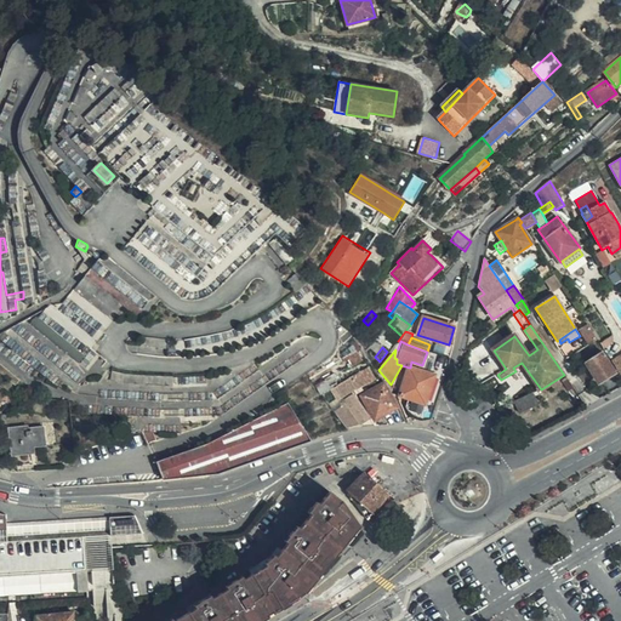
[(615,374),(600,351),(598,353),(600,357),(588,365),(599,383),(615,374)]
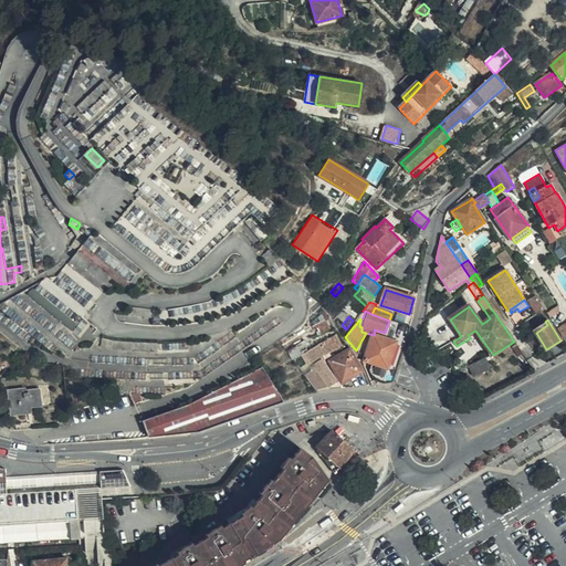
[(327,327),(324,321),(311,327),(315,334),(327,327)]
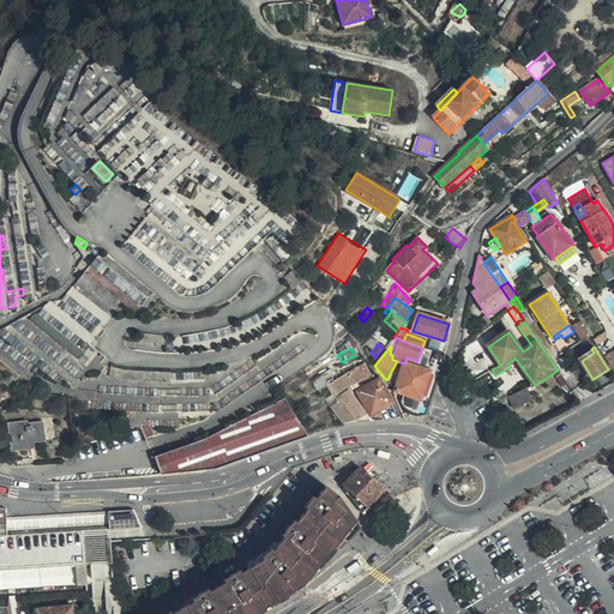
[(427,369),(433,351),(422,348),(417,361),(407,357),(405,363),(427,369)]
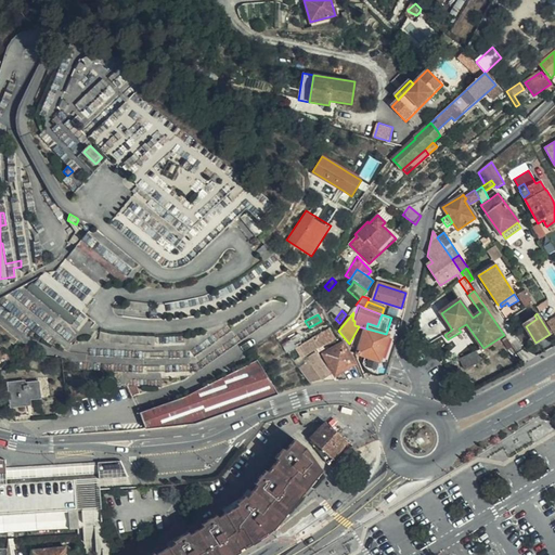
[(360,337),(356,353),(362,356),(361,360),(368,373),(375,375),(385,374),(401,320),(391,318),(386,334),(366,328),(365,328),(362,337),(360,337)]
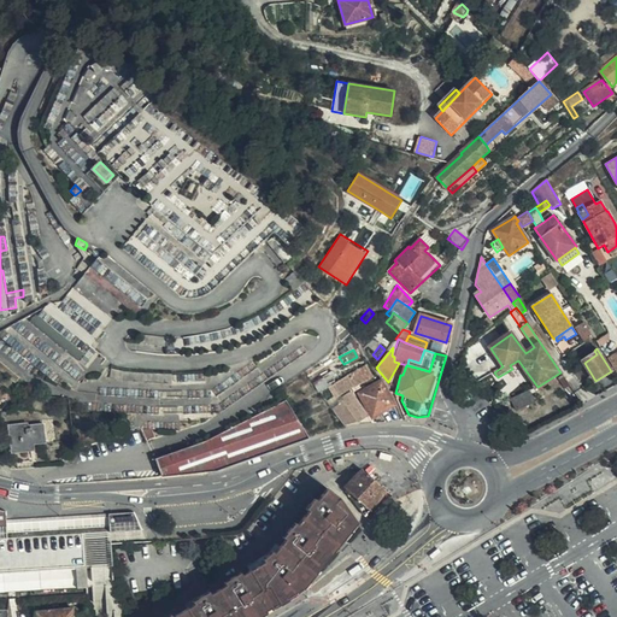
[(536,393),(563,375),(560,372),(538,387),(518,360),(510,365),(512,369),(517,365),(536,393)]
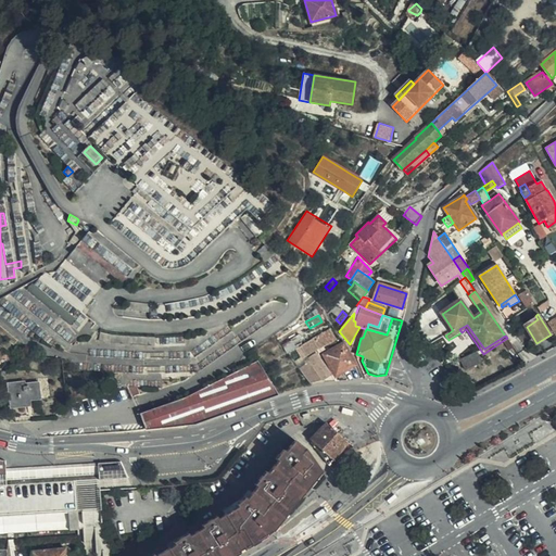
[(318,349),(323,346),(336,340),(332,335),(329,329),(312,338),(313,341),(318,349)]
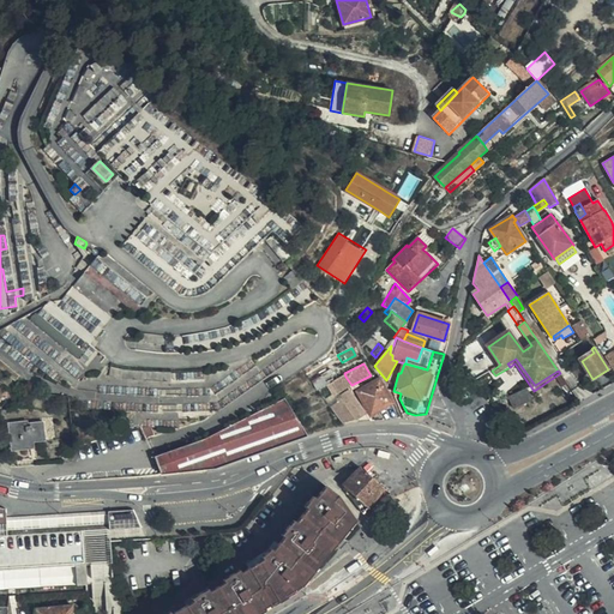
[(321,377),(312,381),(317,390),(326,384),(326,383),(321,377)]
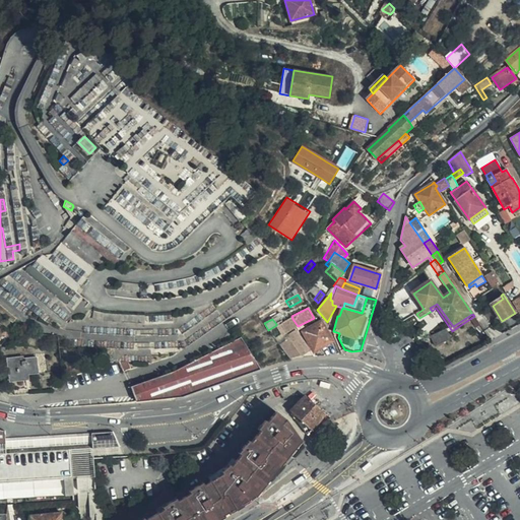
[(285,332),(296,327),(298,326),(293,319),(277,327),(282,334),(285,332)]
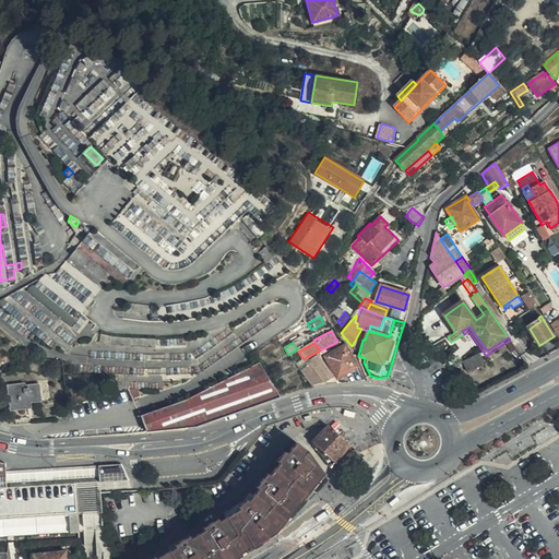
[(337,378),(357,367),(346,346),(325,357),(337,378)]
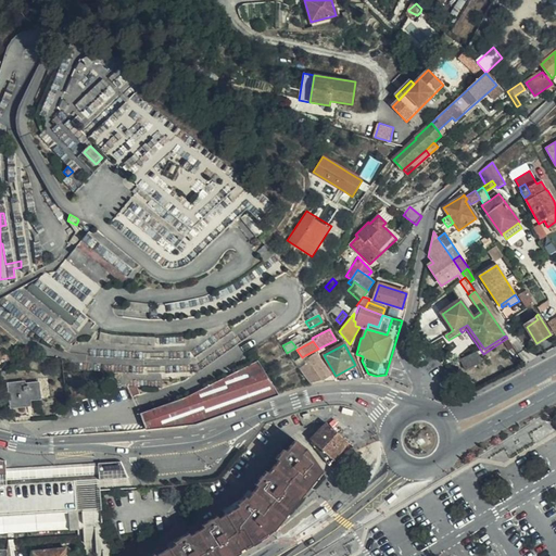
[(289,362),(280,349),(272,354),(280,367),(289,362)]
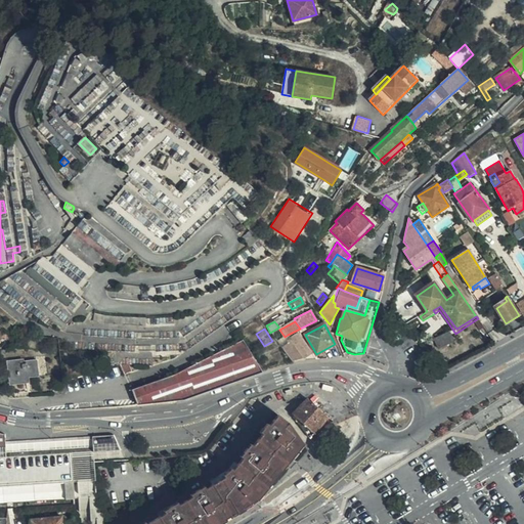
[(454,341),(450,333),(435,339),(439,348),(454,341)]
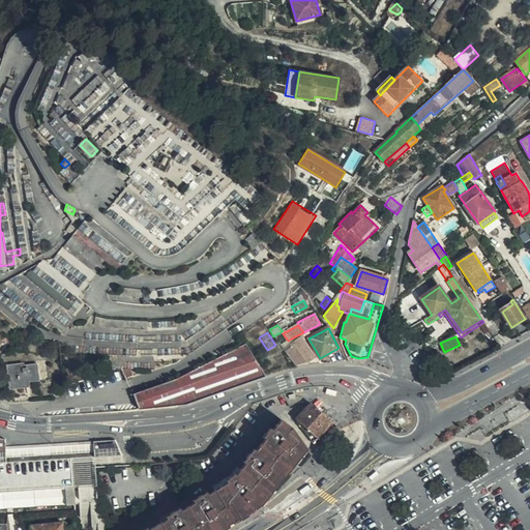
[(295,345),(307,362),(315,357),(301,337),(294,343),(295,345)]
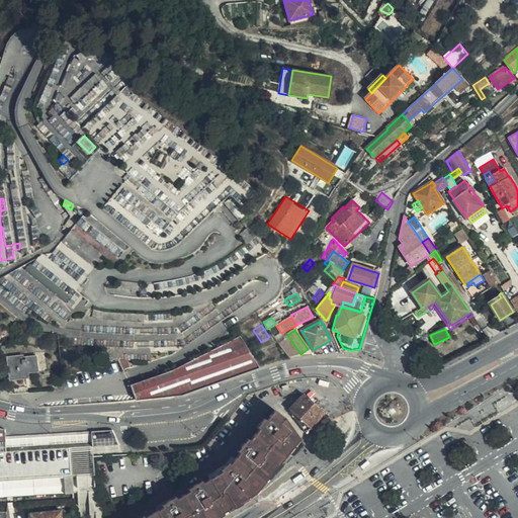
[(214,383),(258,367),(240,336),(173,370),(130,384),(136,400),(179,396),(214,383)]
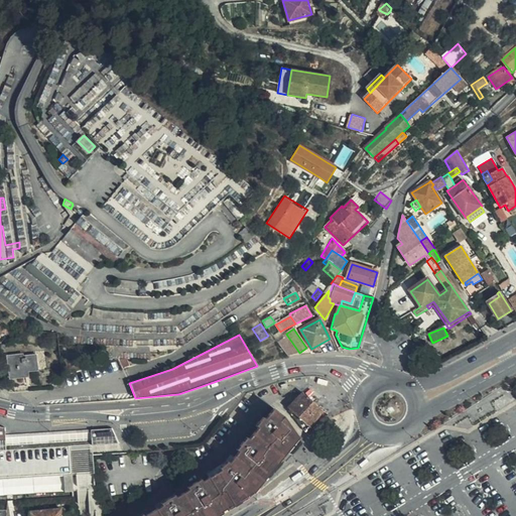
[(289,355),(299,353),(287,336),(279,342),(289,355)]
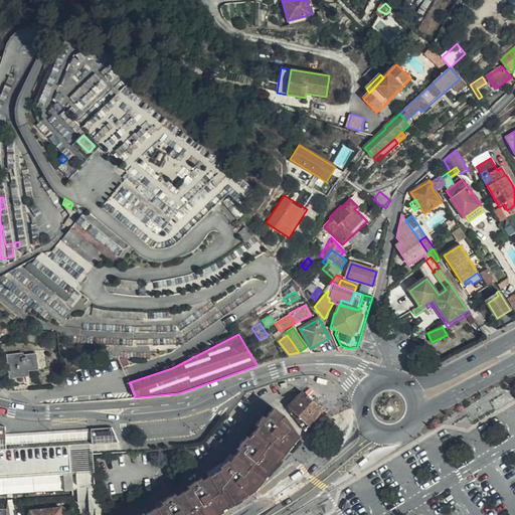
[(23,355),(23,353),(7,355),(10,376),(25,375),(25,370),(37,369),(36,354),(23,355)]
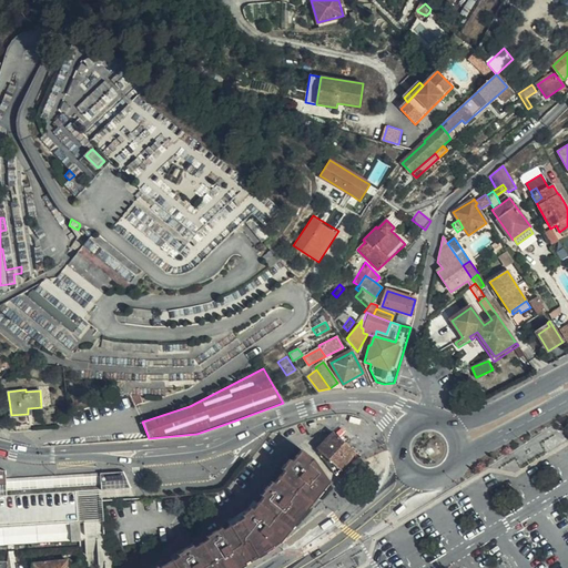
[(62,428),(71,428),(70,414),(66,414),(60,415),(62,428)]
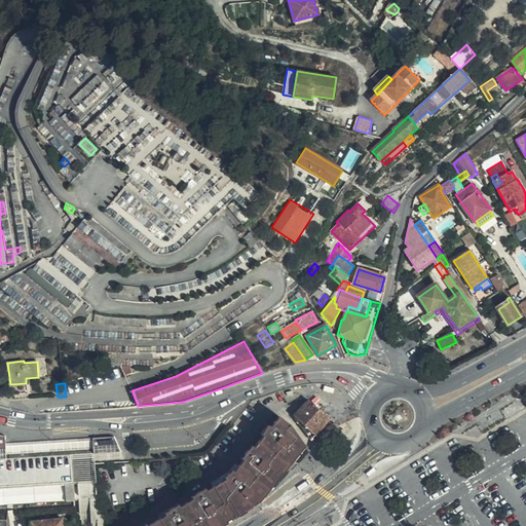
[(298,423),(310,440),(329,418),(307,401),(307,400),(293,416),(299,421),(298,423)]
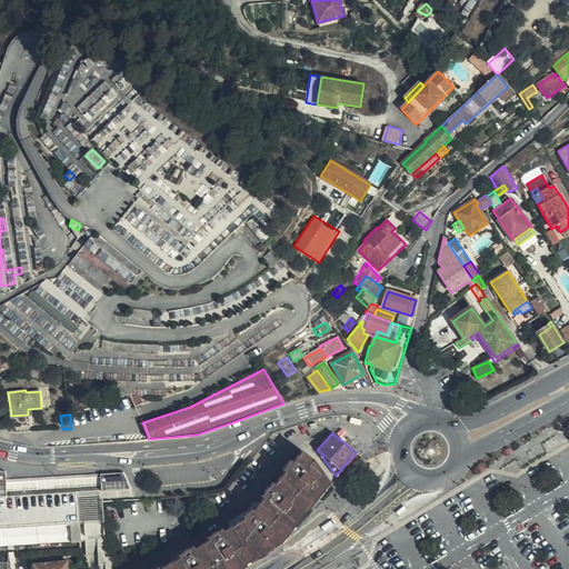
[(240,568),(277,548),(329,483),(312,459),(307,455),(301,451),(292,462),(285,472),(275,485),(262,499),(253,510),(249,516),(243,519),(223,531),(208,540),(195,548),(179,558),(159,568),(240,568)]
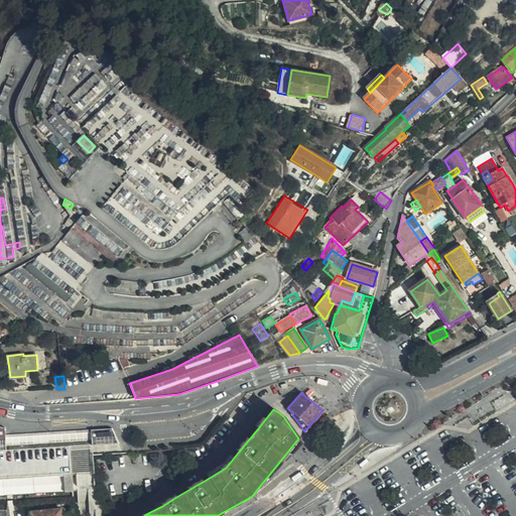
[(258,428),(265,419),(263,417),(256,426),(258,428)]
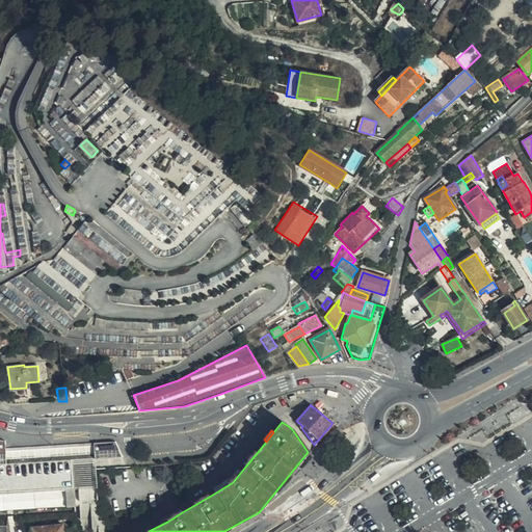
[(6,448),(6,459),(77,456),(77,469),(97,468),(96,444),(6,448)]
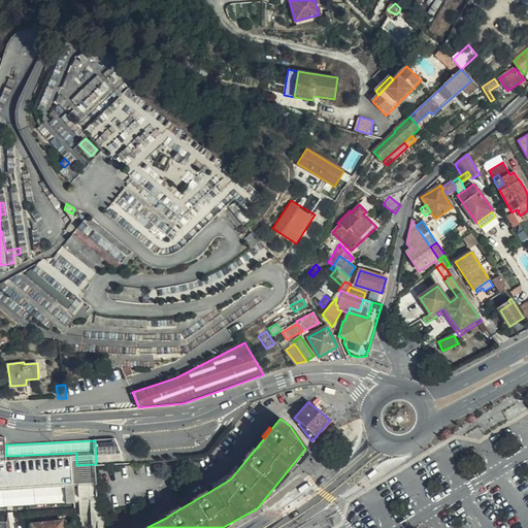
[(241,461),(243,463),(255,450),(252,448),(241,461)]
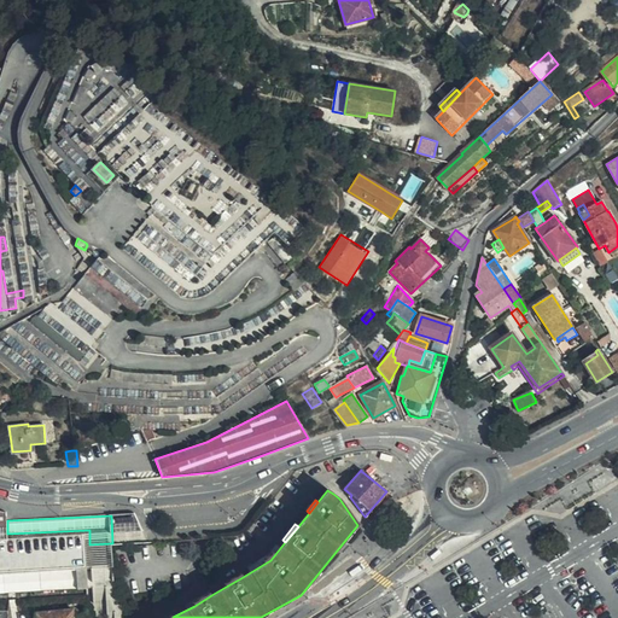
[(270,560),(275,554),(272,552),(268,558),(263,560),(264,564),(270,560)]
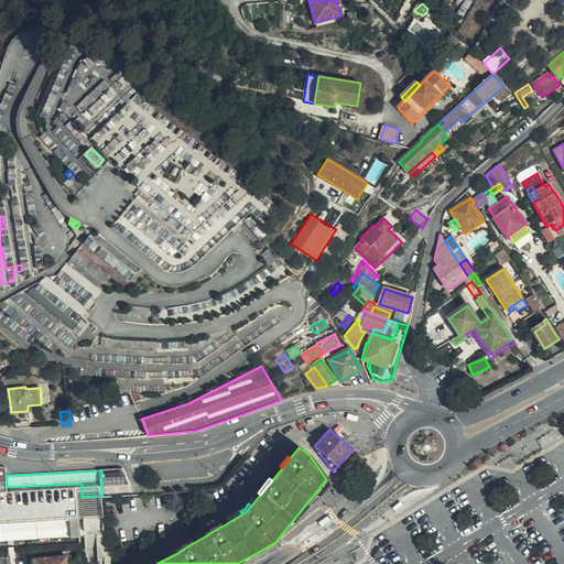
[(77,537),(77,518),(4,521),(4,539),(77,537)]
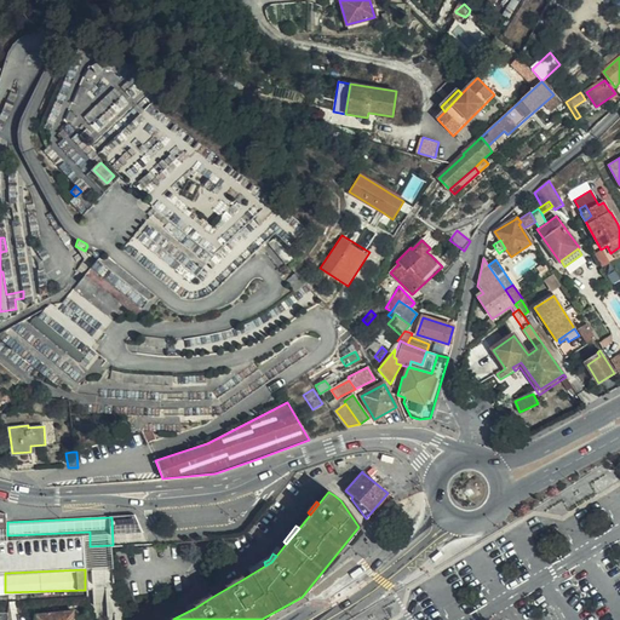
[(227,589),(244,579),(241,575),(225,585),(227,589)]
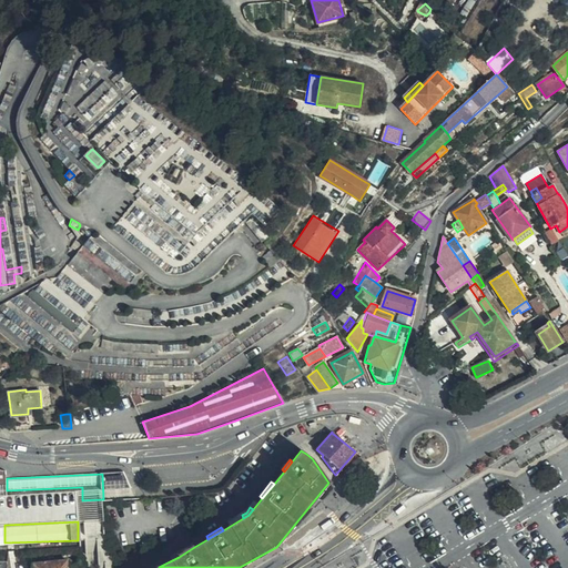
[(176,554),(179,557),(194,547),(192,545),(176,554)]
